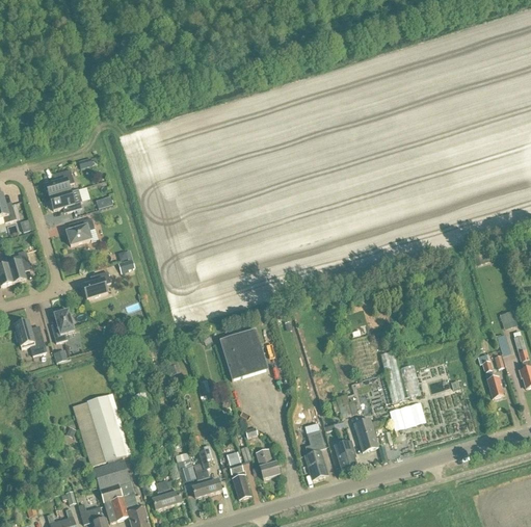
[(88,157),(76,160),(78,168),(90,165),(88,157)]
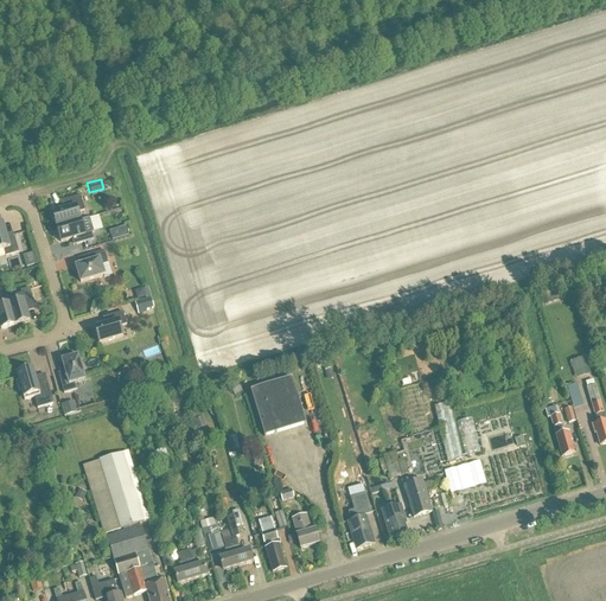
[(51,211),(56,224),(80,217),(77,209),(83,208),(78,192),(62,197),(64,206),(51,211)]
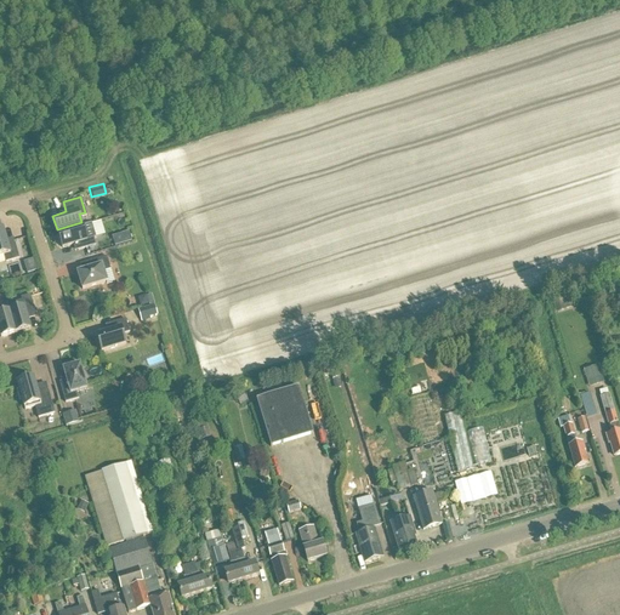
[(81,222),(57,229),(61,245),(75,240),(77,246),(95,241),(92,234),(85,237),(81,222)]
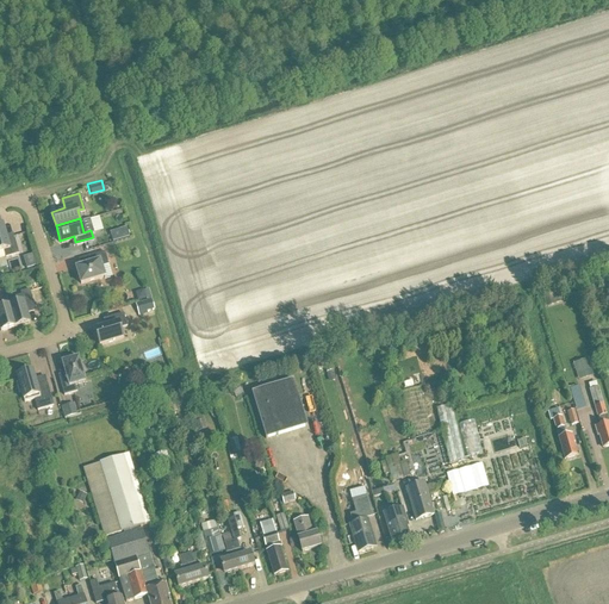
[(2,222),(0,222),(0,248),(2,248),(5,254),(18,250),(13,234),(6,235),(2,222)]
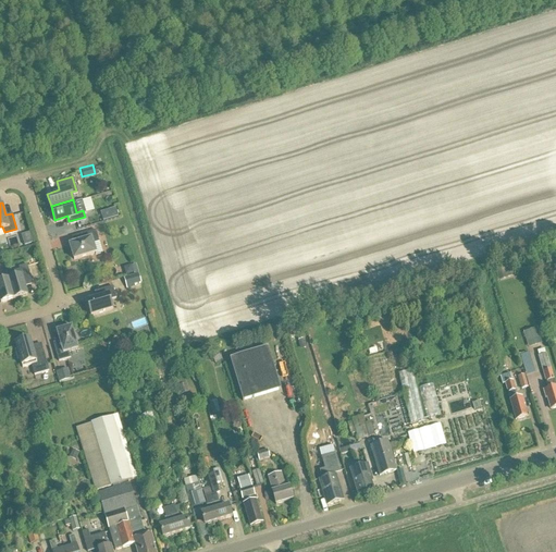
[(98,238),(95,227),(78,232),(81,238),(69,242),(73,256),(95,249),(91,241),(98,238)]
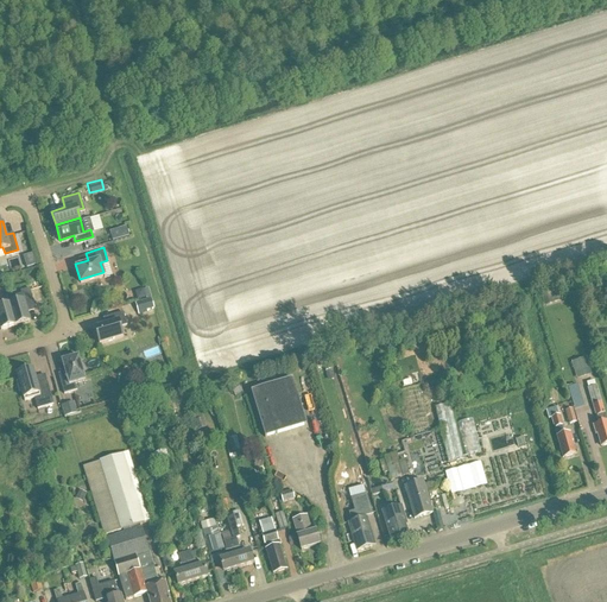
[(138,287),(134,291),(137,297),(146,293),(146,295),(151,293),(147,284),(138,287)]
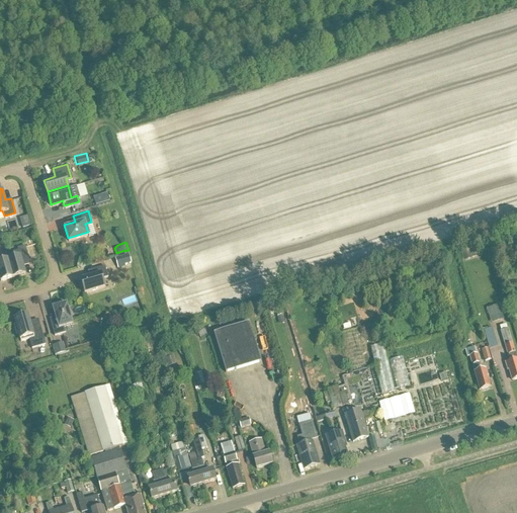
[(14,255),(7,257),(12,275),(24,271),(21,261),(28,259),(24,243),(16,245),(17,248),(12,249),(14,255)]
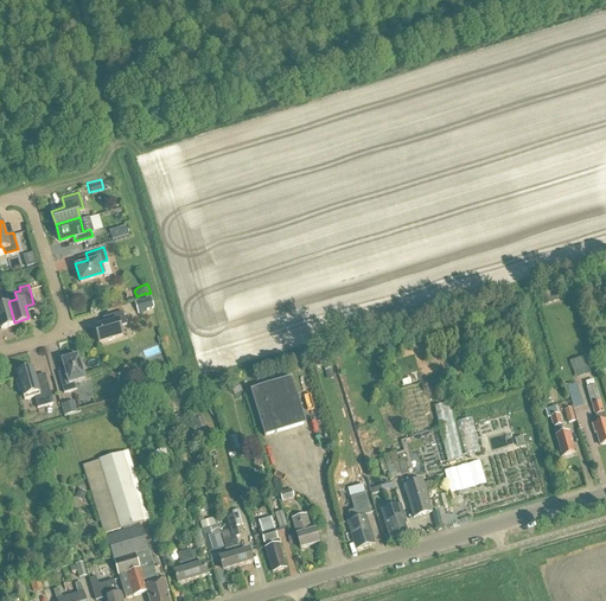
[(548,287),(540,289),(542,298),(550,295),(548,287)]
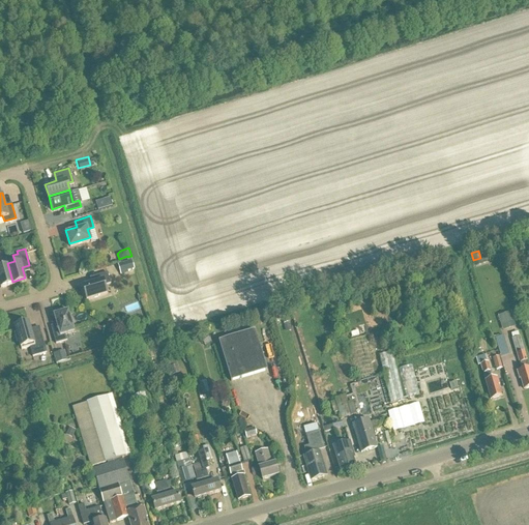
[(130,257),(117,261),(120,271),(127,269),(127,267),(134,265),(130,257)]
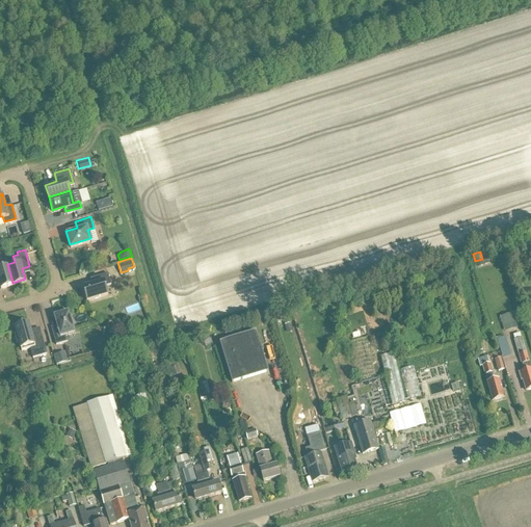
[(12,283),(7,264),(0,266),(0,286),(12,283)]
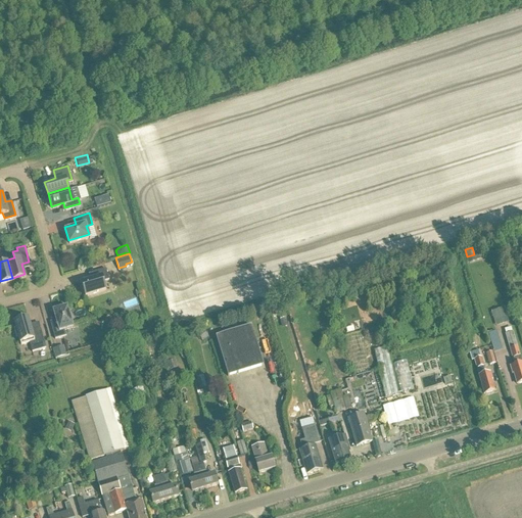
[(108,277),(104,266),(90,271),(92,276),(80,280),(84,293),(104,287),(102,279),(108,277)]
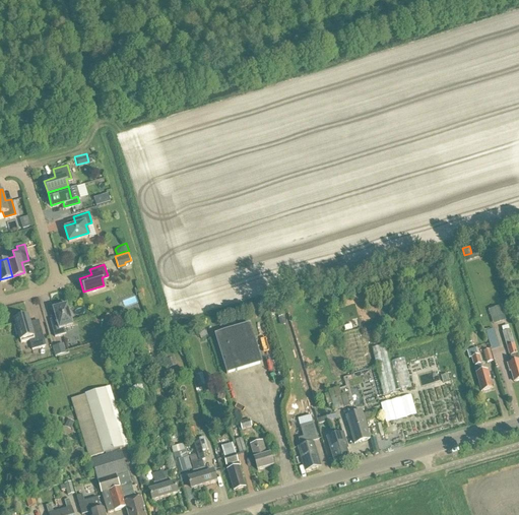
[(71,323),(66,303),(52,307),(55,318),(50,320),(54,334),(65,331),(63,325),(71,323)]
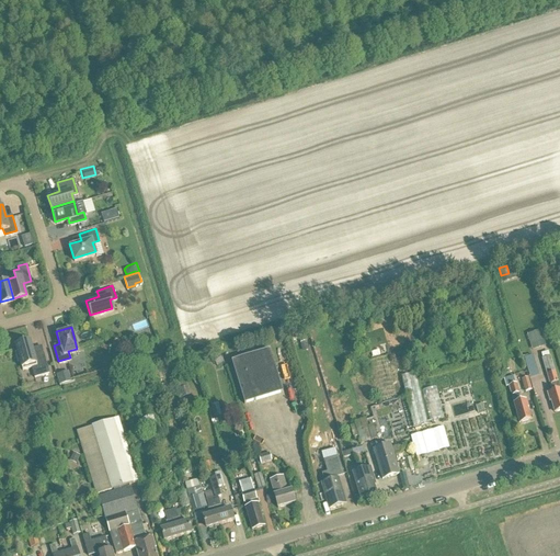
[(540,327),(526,331),(529,342),(544,338),(540,327)]
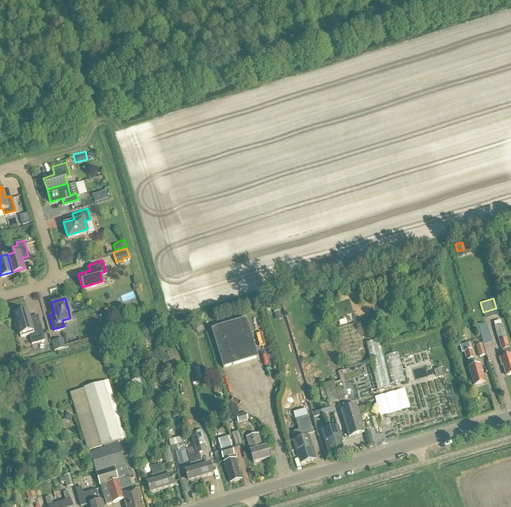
[(30,320),(26,309),(13,312),(15,319),(12,319),(15,328),(17,327),(19,335),(28,332),(30,342),(44,338),(38,318),(30,320)]
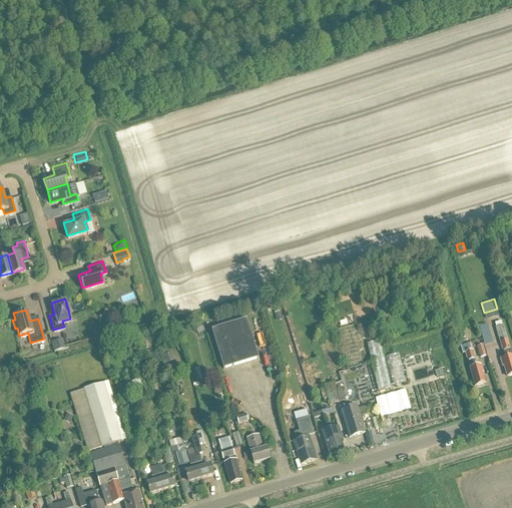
[(222,366),(258,355),(245,317),(210,328),(222,366)]
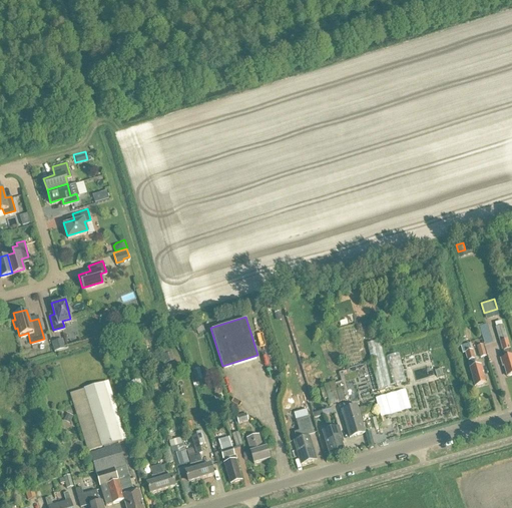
[(486,340),(493,337),(487,320),(480,322),(486,340)]
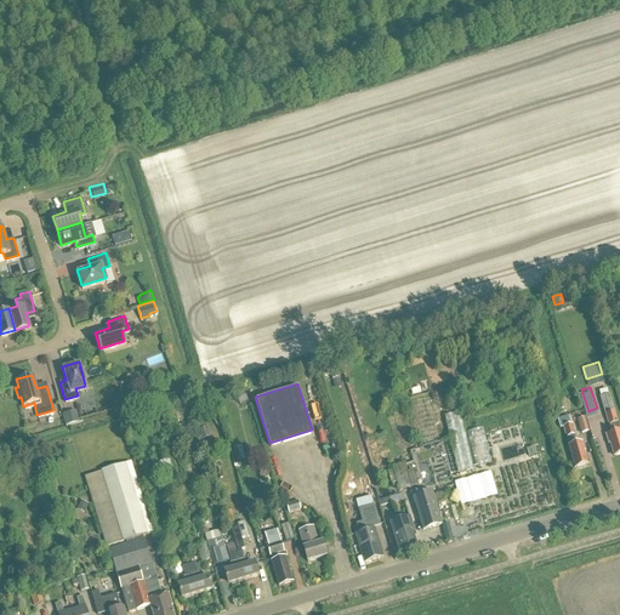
[(239,389),(232,394),(238,403),(245,398),(239,389)]
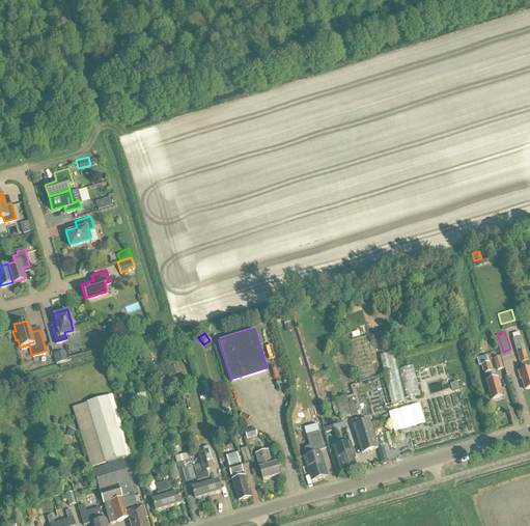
[(528,365),(520,334),(512,336),(520,360),(521,360),(524,366),(517,368),(520,377),(521,377),(525,387),(529,385),(529,369),(529,365),(528,365)]
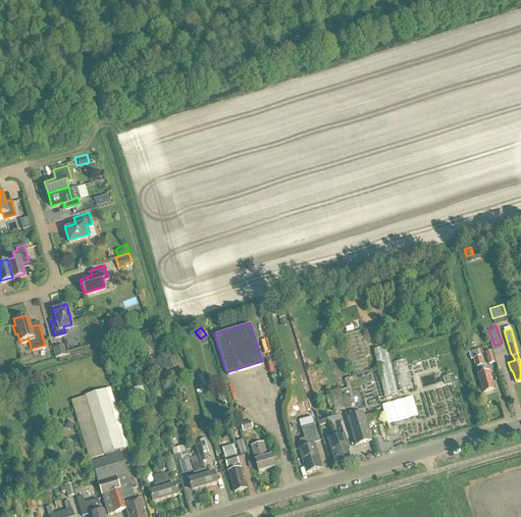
[(162,346),(169,344),(166,333),(160,335),(162,346)]
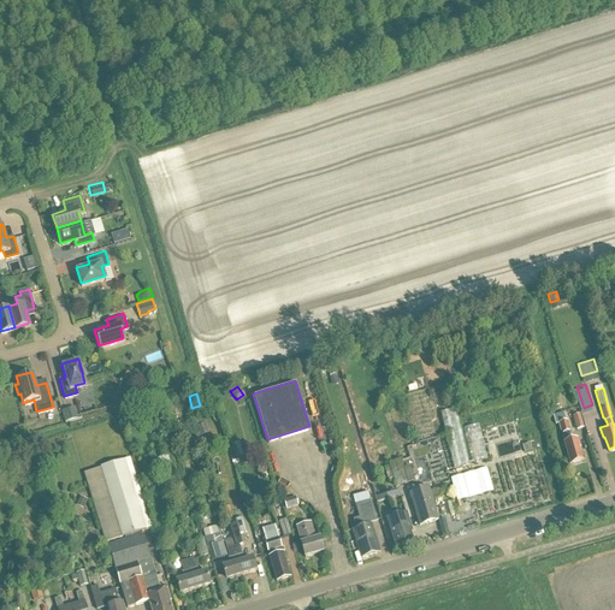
[(67,416),(81,413),(77,401),(64,404),(67,416)]
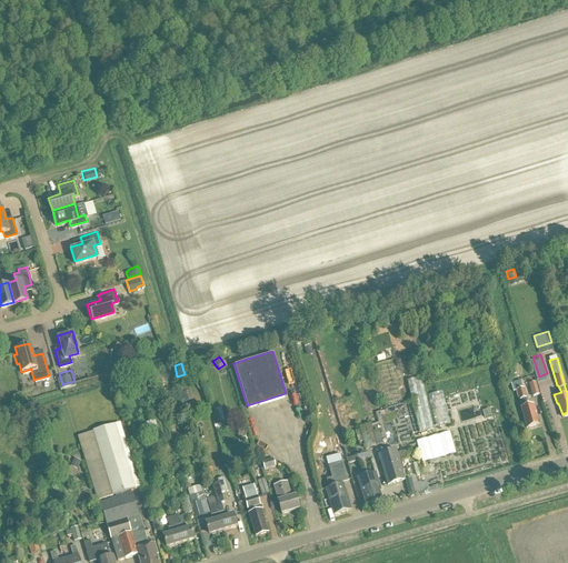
[(151,372),(155,383),(165,380),(161,370),(151,372)]
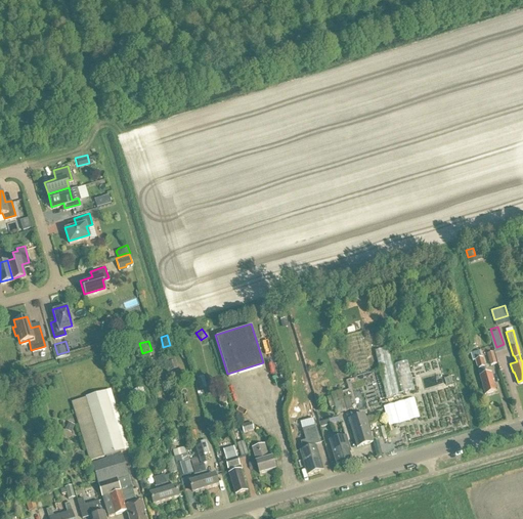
[(387,344),(375,347),(386,395),(398,392),(387,344)]
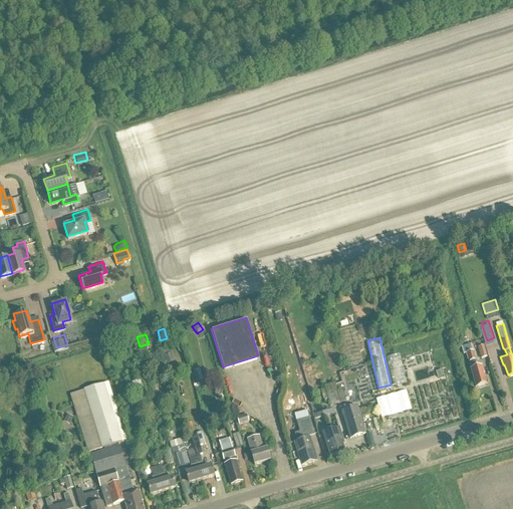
[(472,348),(470,341),(461,344),(463,351),(465,350),(470,365),(473,376),(476,384),(485,382),(481,370),(483,370),(481,362),(476,364),(474,357),(475,357),(472,348)]
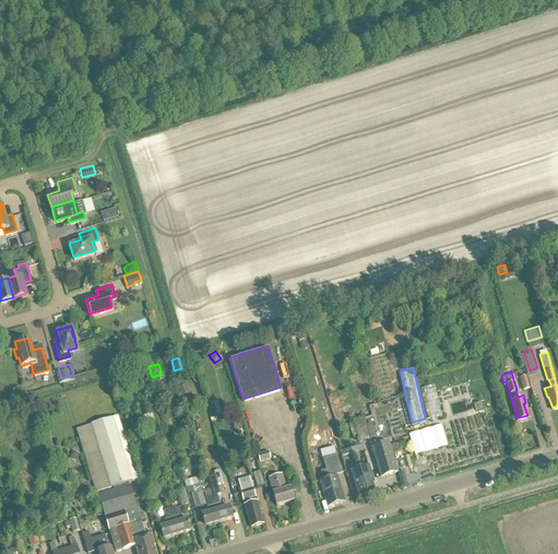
[(522,387),(529,386),(524,374),(519,375),(522,387)]
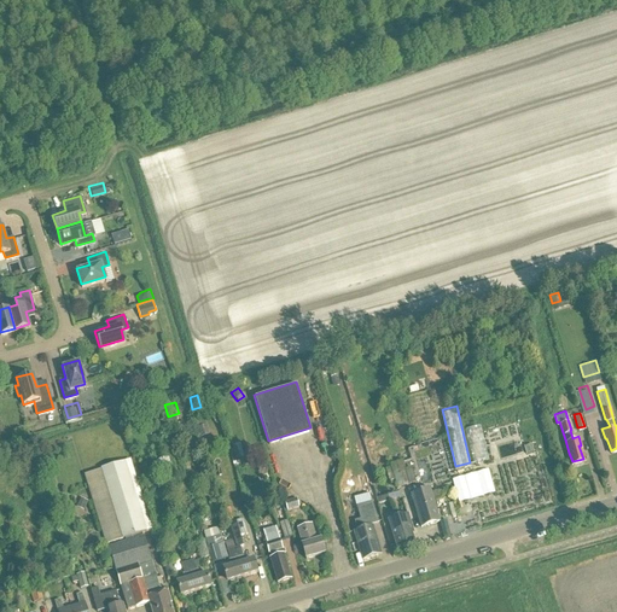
[(204,415),(195,418),(196,424),(197,424),(201,433),(209,431),(204,415)]
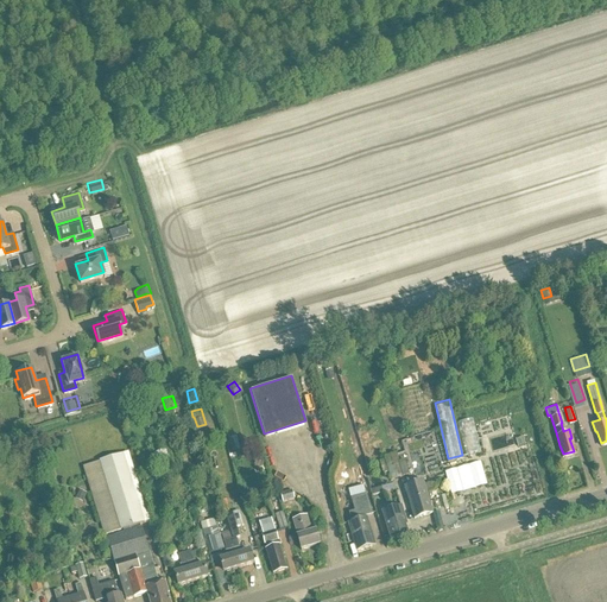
[(473,412),(461,416),(469,449),(481,445),(473,412)]
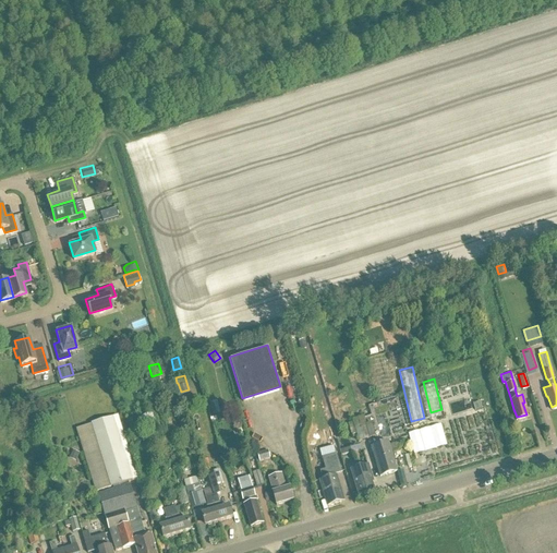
[(140,412),(144,427),(156,423),(152,409),(140,412)]
